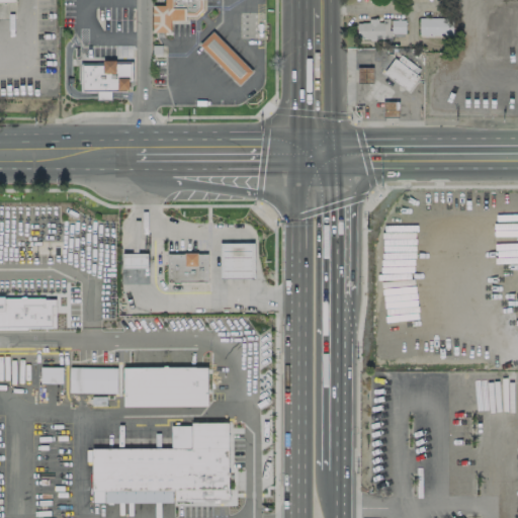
[(198,0),(186,0),(164,1),(164,4),(151,5),(152,32),(170,31),(170,20),(185,19),(185,12),(199,11),(198,0)]
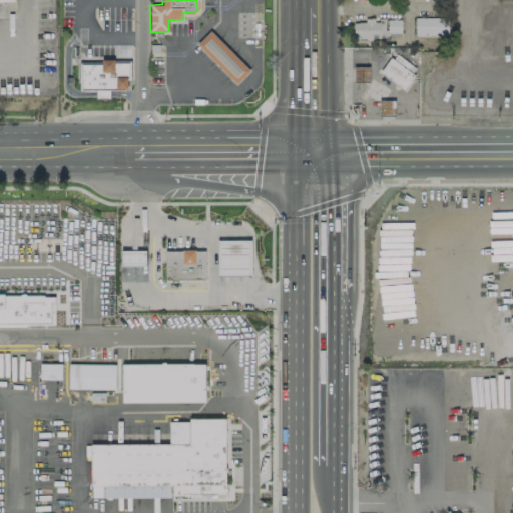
[(447,35),(447,17),(414,17),(414,34),(447,35)]
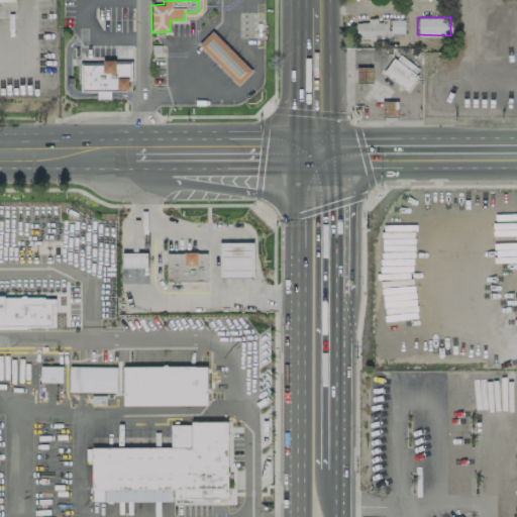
[(390,33),(404,33),(404,19),(355,19),(355,39),(390,39),(390,33)]
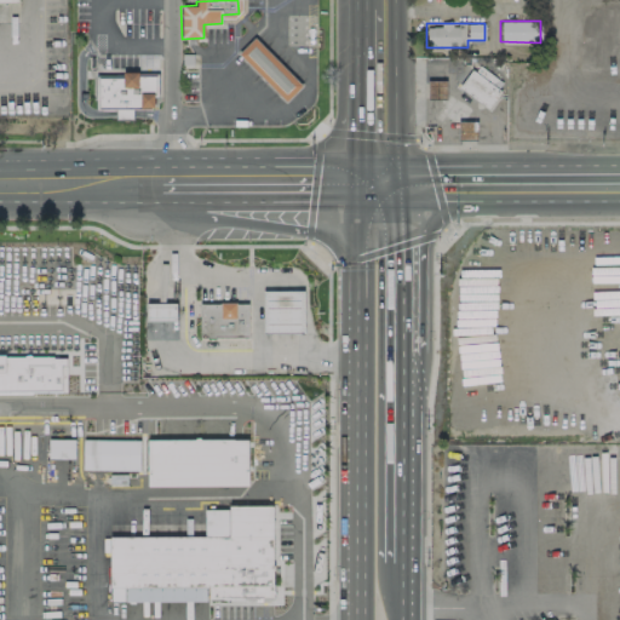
[(303,85),(253,38),(237,55),(286,102),(303,85)]
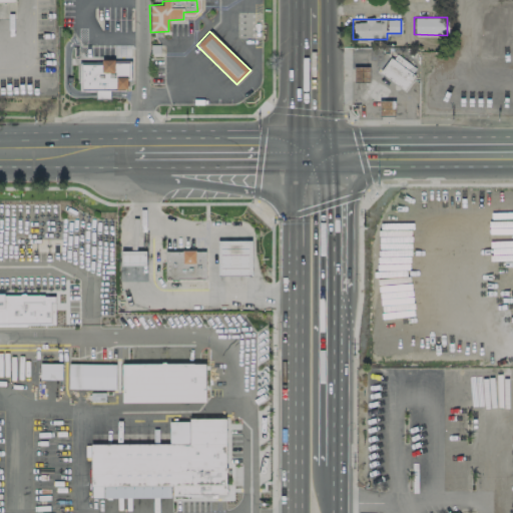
[(80,61),(80,91),(95,91),(95,99),(110,99),(110,89),(128,89),(128,61),(80,61)]
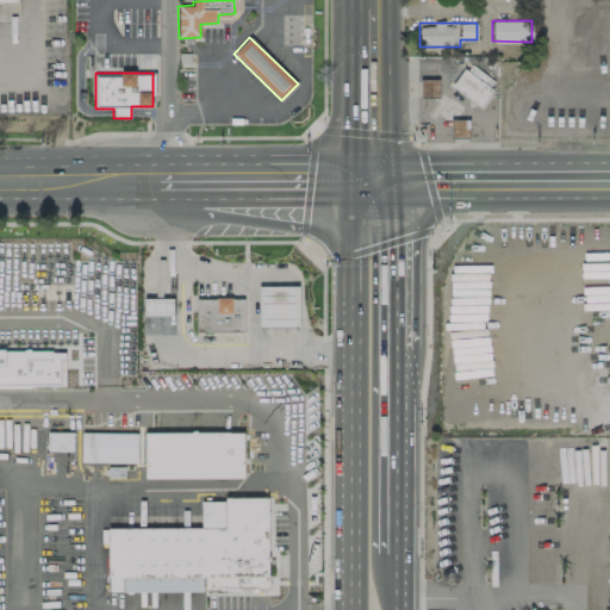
[(299,328),(298,286),(262,286),(262,329),(299,328)]
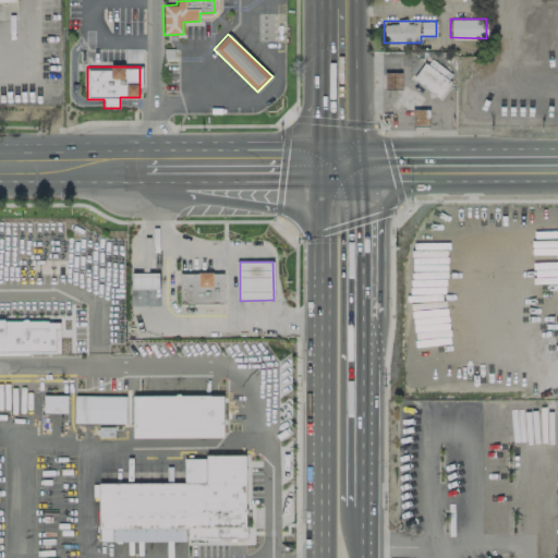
[(131,289),(158,289),(158,271),(131,273),(131,289)]
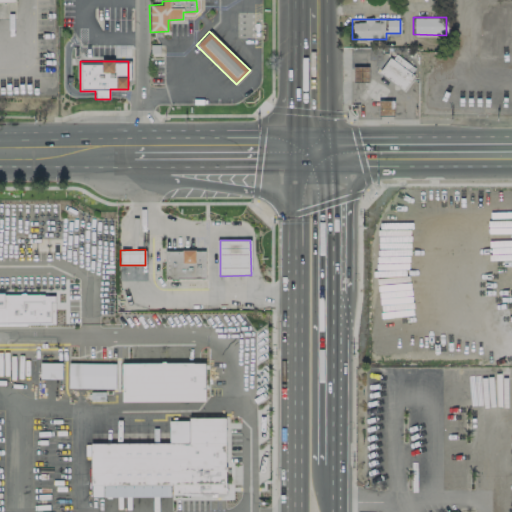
[(0,323),(54,324),(55,294),(0,293),(0,323)]
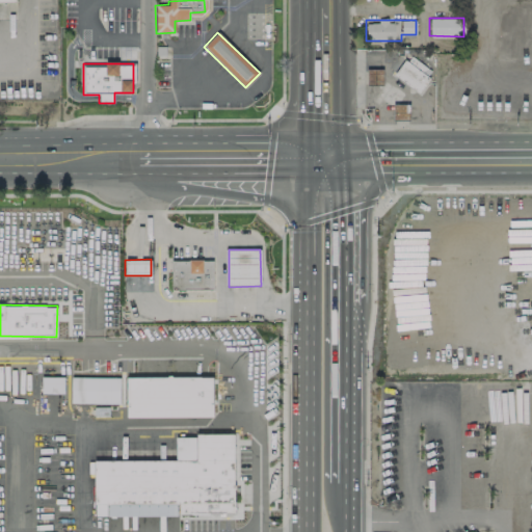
[(63,377),(42,376),(42,393),(63,394),(63,377)]
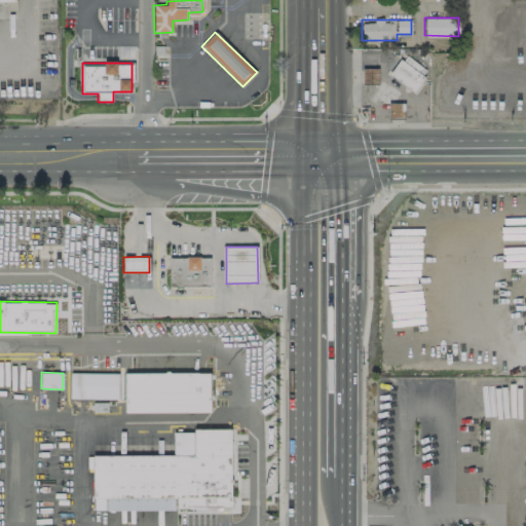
[(70,399),(118,399),(118,373),(70,372),(70,399)]
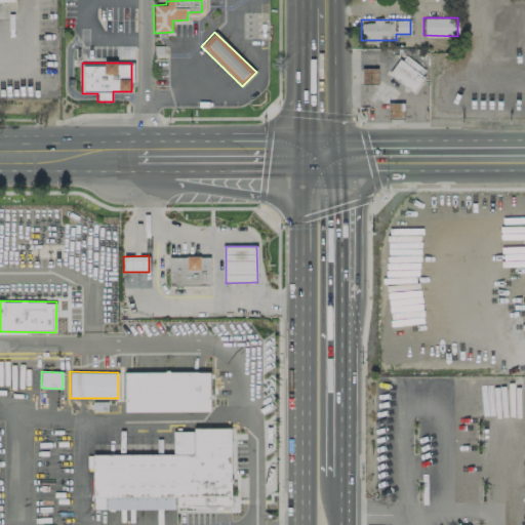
[(124,412),(209,411),(209,371),(124,372),(124,412)]
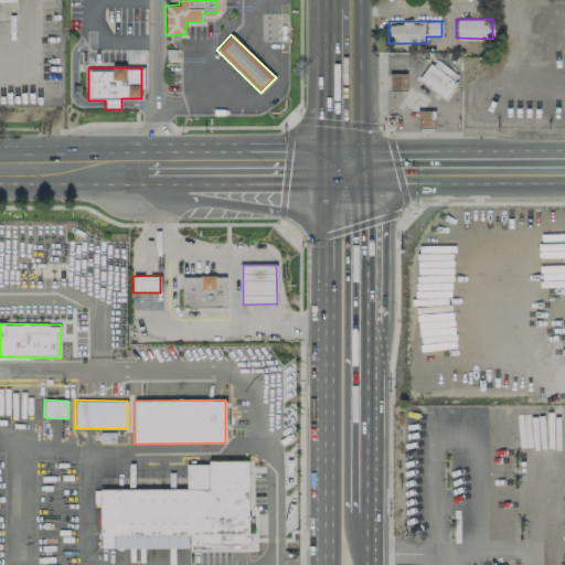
[(248,461),(185,461),(187,489),(99,489),(99,534),(115,534),(115,548),(248,547),(248,461)]
